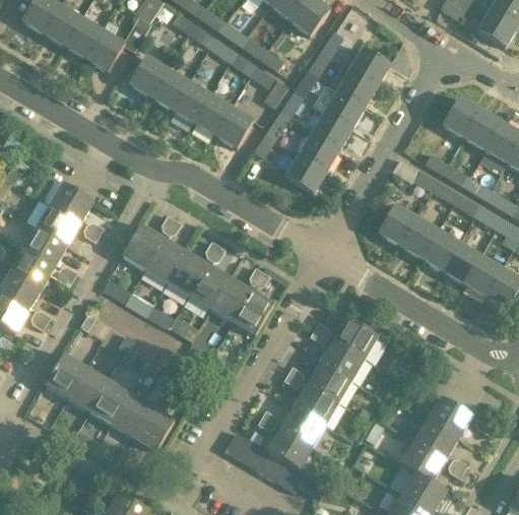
[(44,31),(60,4),(53,0),(33,0),(21,19),(44,31)]
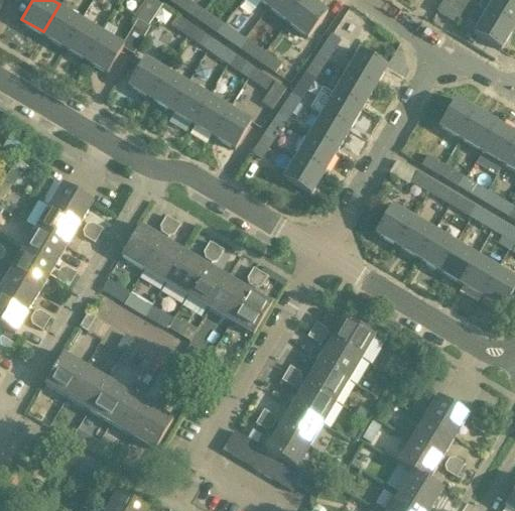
[(148,23),(163,2),(160,0),(144,0),(142,3),(135,14),(148,23)]
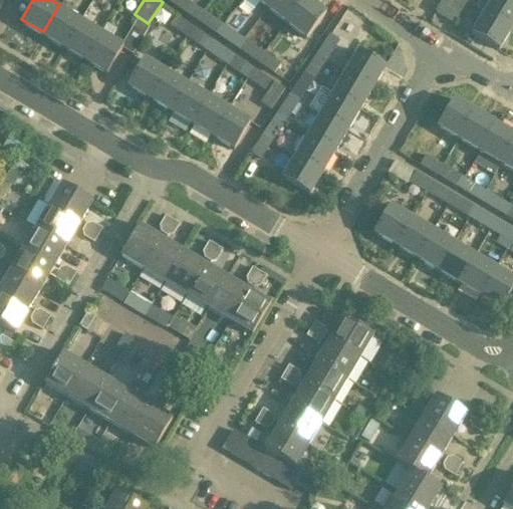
[(194,15),(201,4),(195,0),(179,0),(177,3),(194,15)]
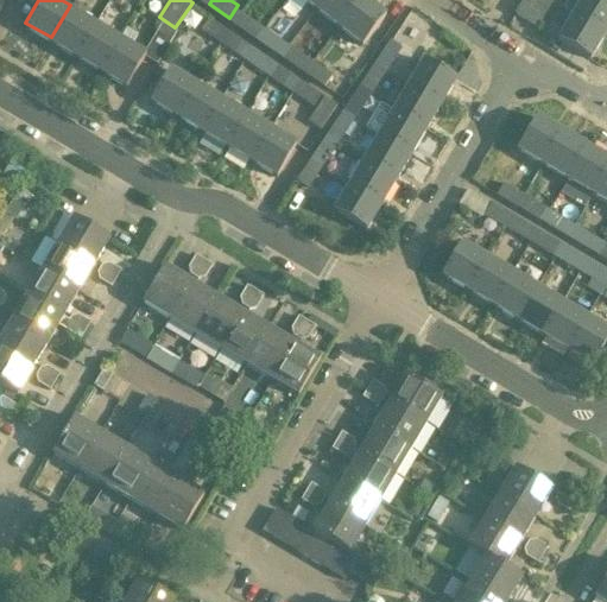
[(340,20),(354,0),(318,0),(316,4),(340,20)]
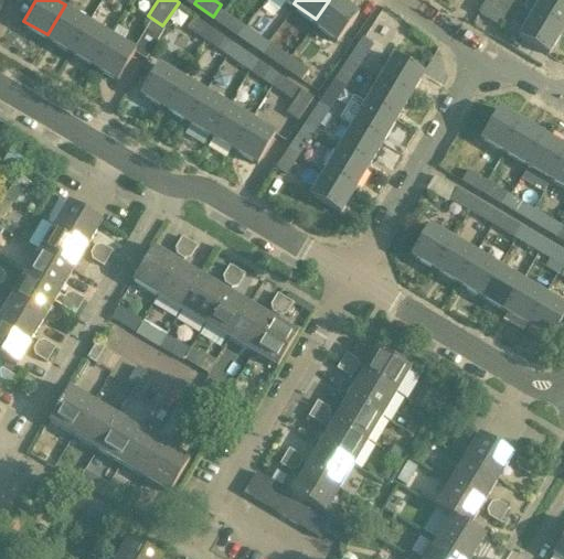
[(329,0),(316,19),(337,36),(358,9),(347,0),(329,0)]
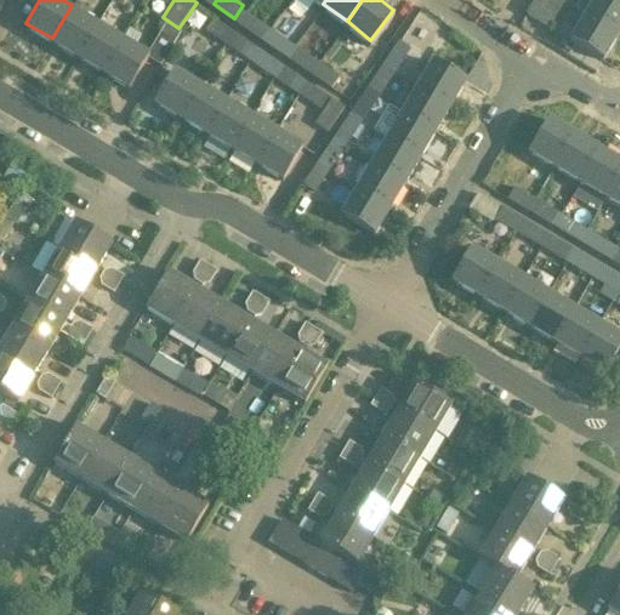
[(551,26),(566,0),(533,0),(527,11),(551,26)]
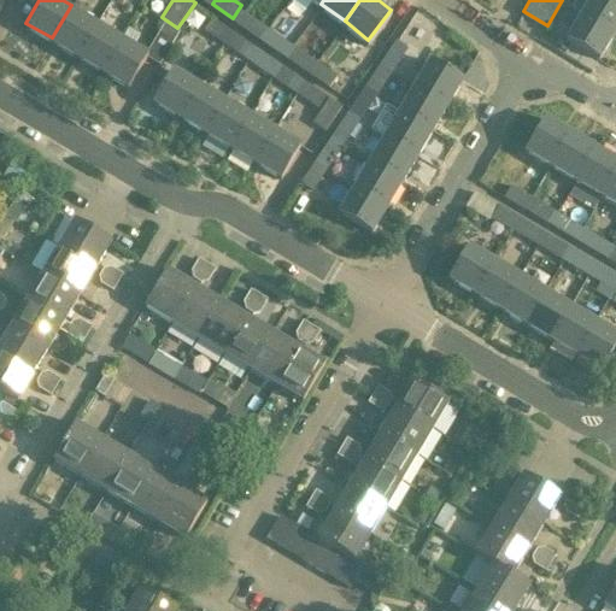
[(575,0),(573,4),(584,10),(584,11),(615,29),(615,0),(575,0)]
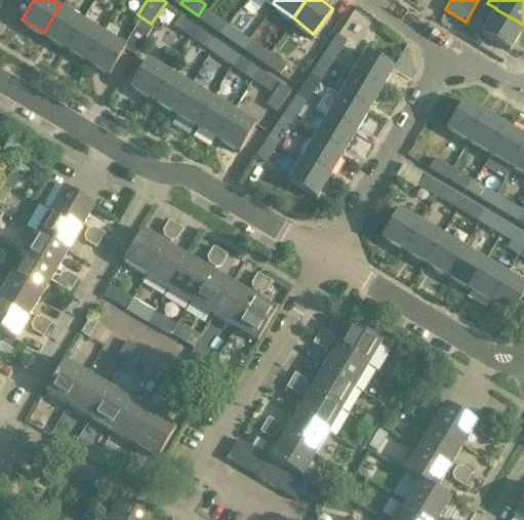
[(61,4),(44,32),(66,45),(82,16),(61,4)]
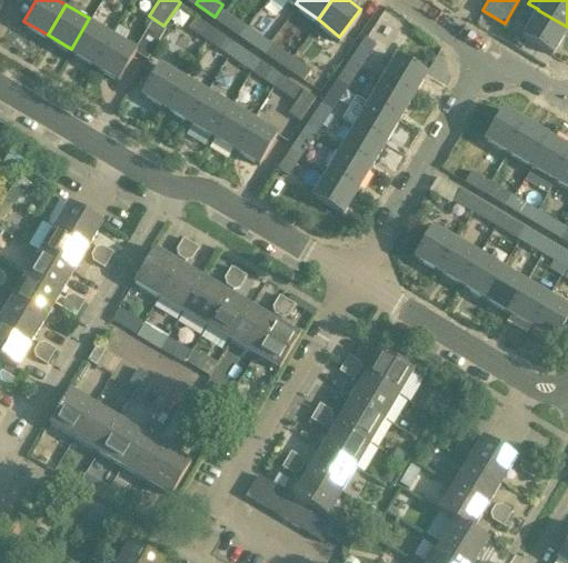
[(237,32),(245,21),(226,7),(218,19),(237,32)]
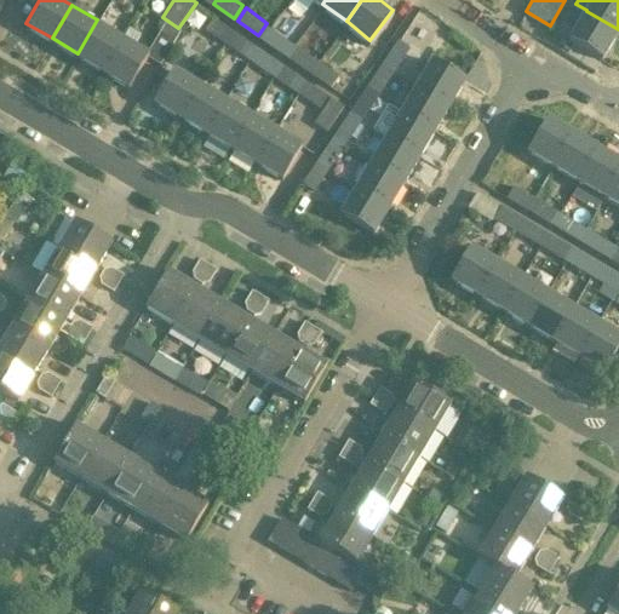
[(618,29),(586,11),(571,36),(605,57),(618,33),(618,29)]
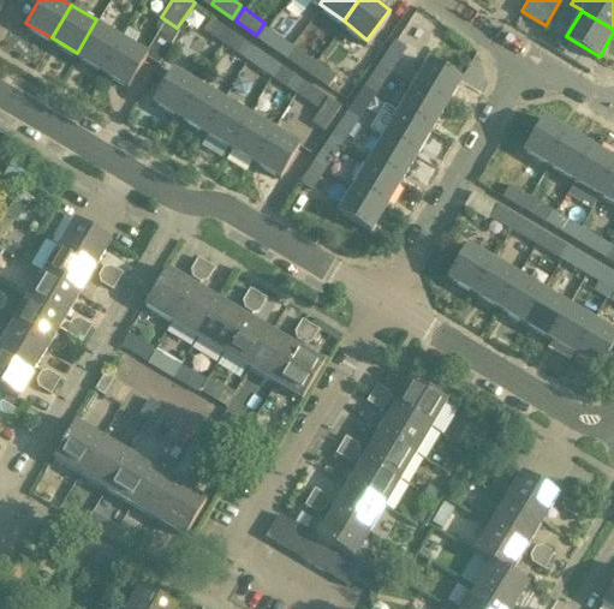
[(224,41),(232,29),(212,15),(202,27),(224,41)]
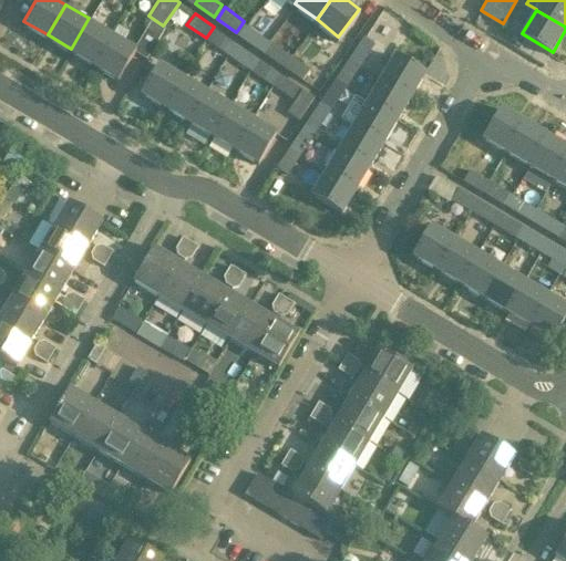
[(89,18),(71,49),(94,62),(112,31),(89,18)]
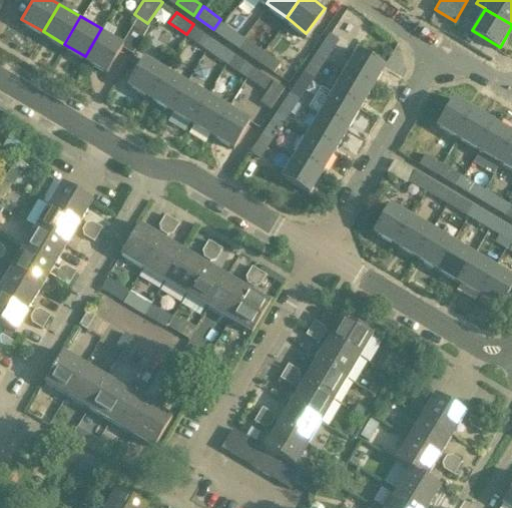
[(233,42),(240,32),(223,20),(216,31),(233,42)]
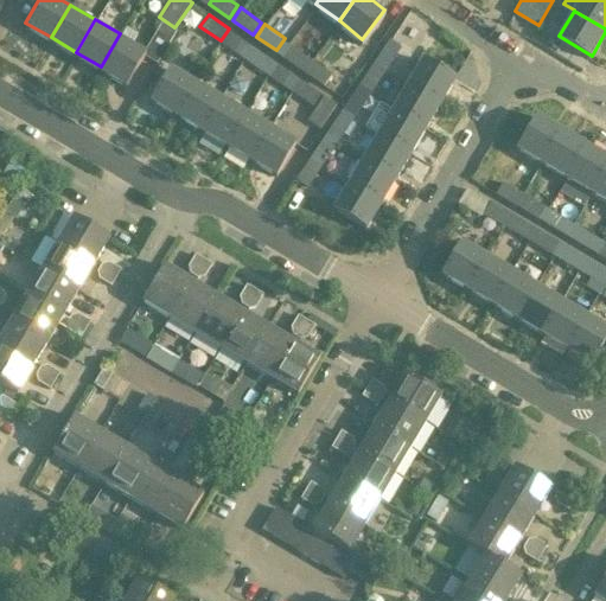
[(138,31),(127,25),(121,34),(120,33),(101,66),(126,82),(146,49),(132,40),(138,31)]
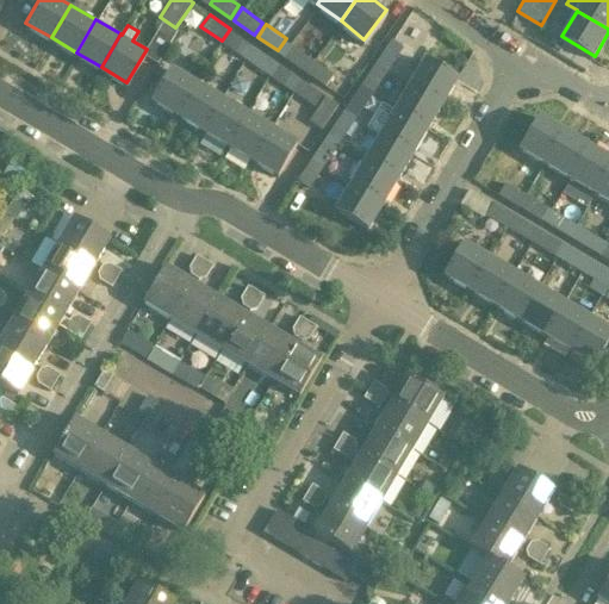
[(225,43),(244,56),(253,43),(234,31),(225,43)]
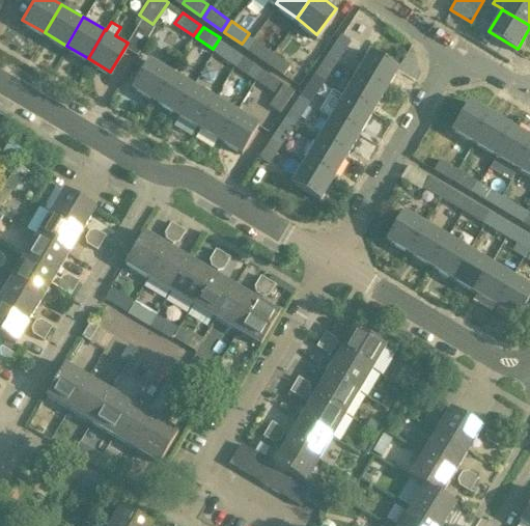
[(340,57),(353,38),(341,31),(329,49),(340,57)]
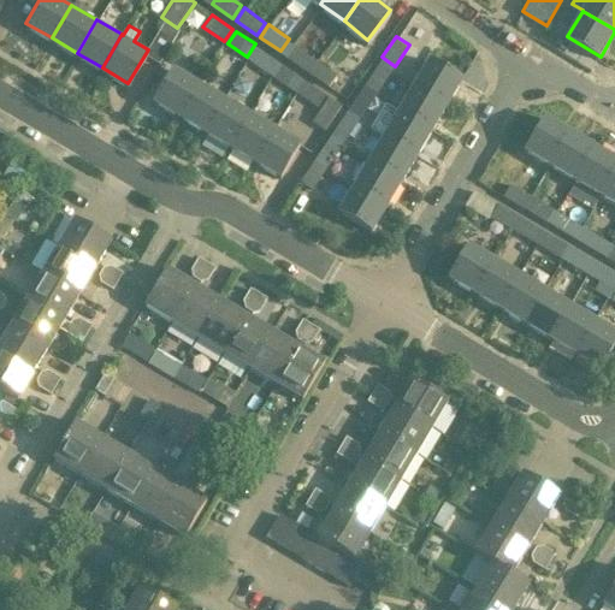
[(306,67),(314,55),(293,41),(284,53),(306,67)]
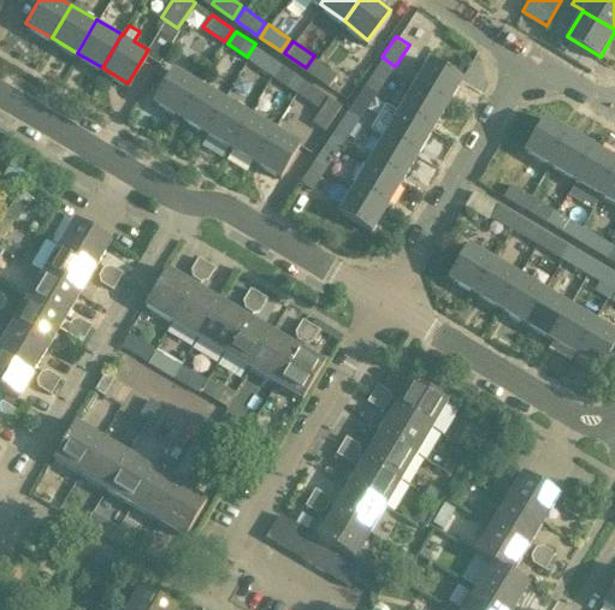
[(279,60),(259,47),(250,59),(271,73),(279,60)]
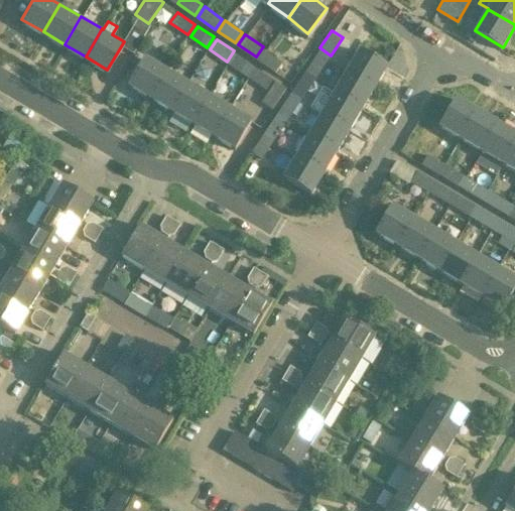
[(347,68),(375,85),(388,62),(360,46),(347,68)]
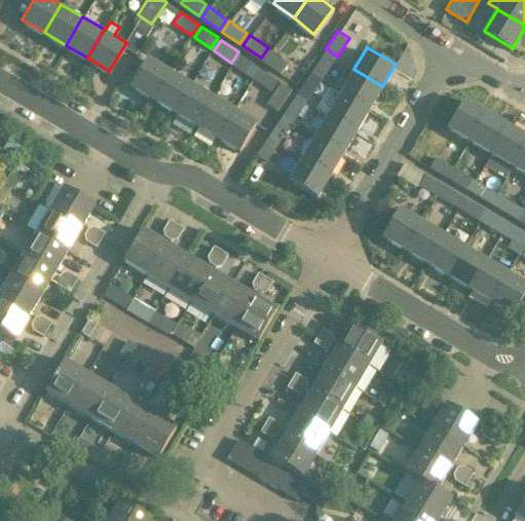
[(291,78),(303,61),(293,53),(288,61),(270,49),(263,60),(291,78)]
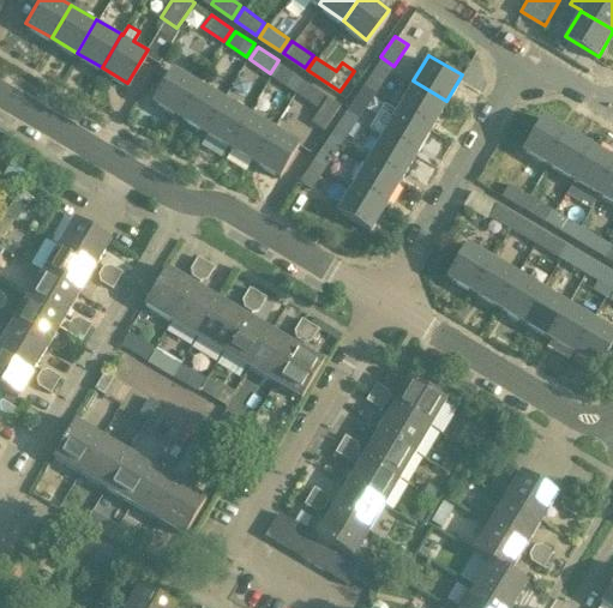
[(377,90),(391,70),(378,61),(365,82),(377,90)]
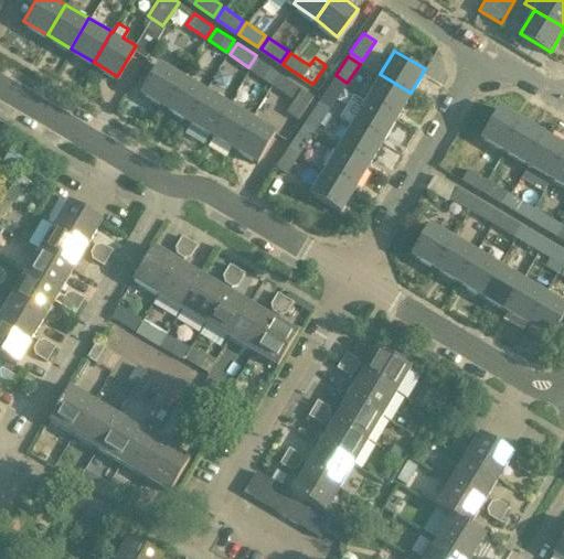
[(163,104),(182,73),(158,58),(140,89),(163,104)]
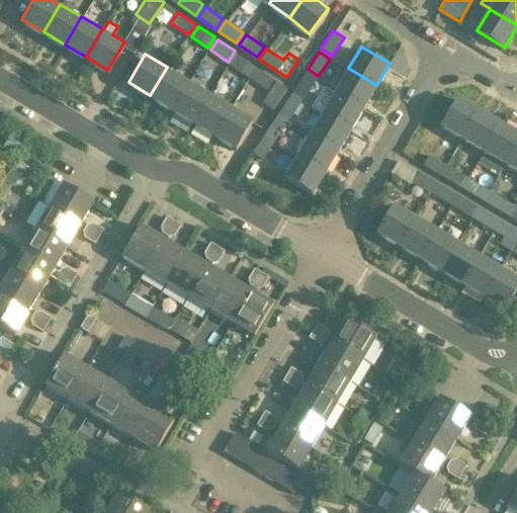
[(231,64),(248,76),(255,65),(238,54),(231,64)]
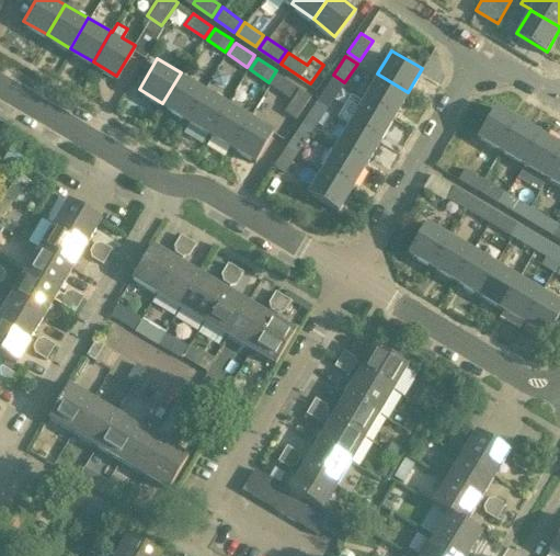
[(311,93),(276,70),(269,82),(292,98),(287,105),(298,113),(311,93)]
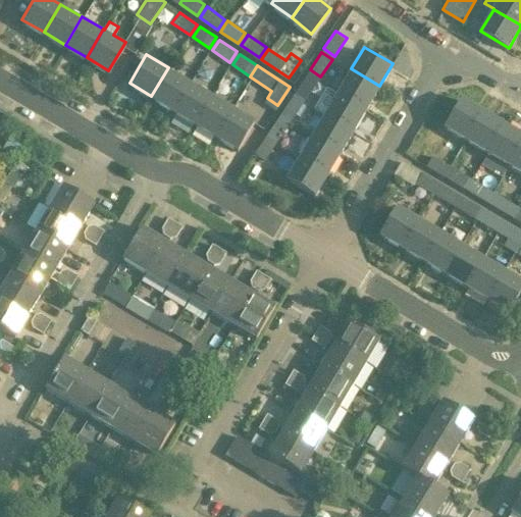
[(168,67),(151,96),(172,108),(190,81),(168,67)]
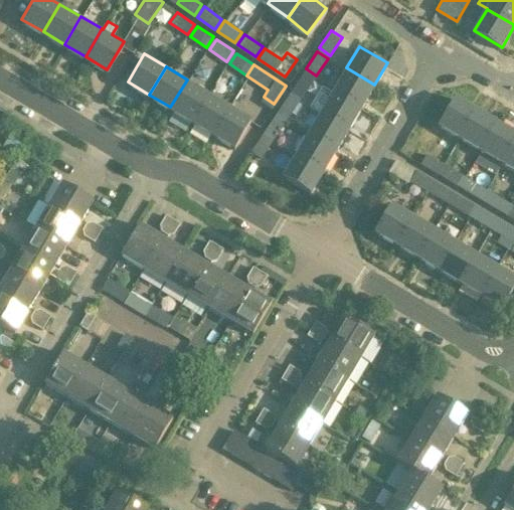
[(374,85),(346,67),(334,89),(361,106),(374,85)]
